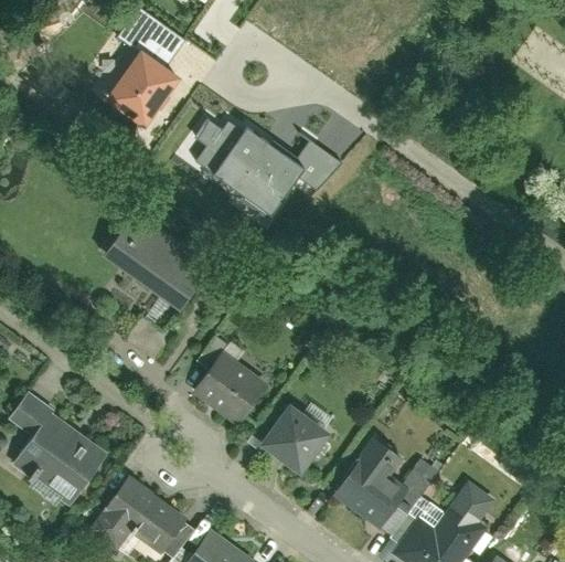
[(139,51),(104,101),(145,129),(182,77),(167,65),(185,39),(138,4),(116,34),(139,51)]
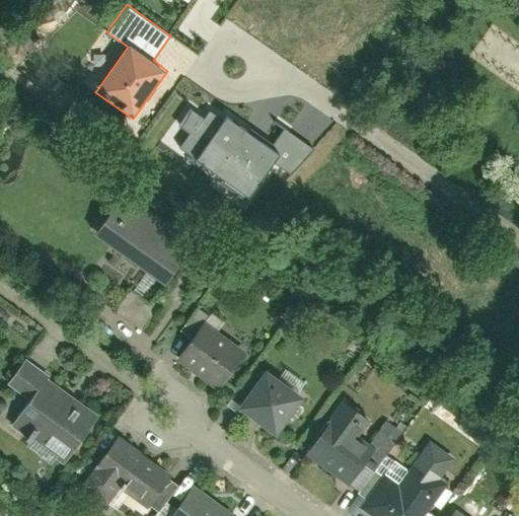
[(168,141),(250,199),(276,163),(292,174),(311,148),(284,128),(271,146),(226,116),(223,121),(208,109),(203,117),(192,108),(168,141)]
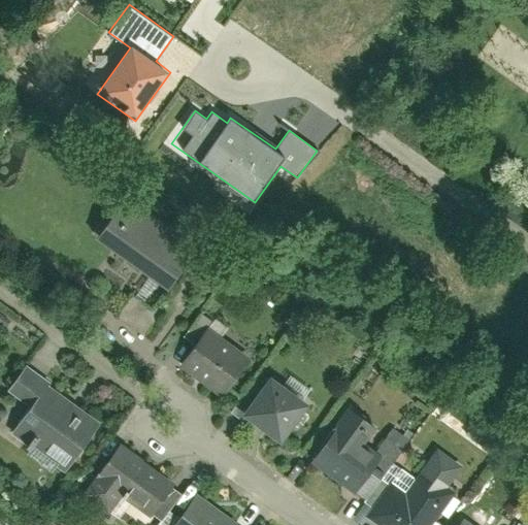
[(197,255),(127,202),(96,244),(166,296),(197,255)]
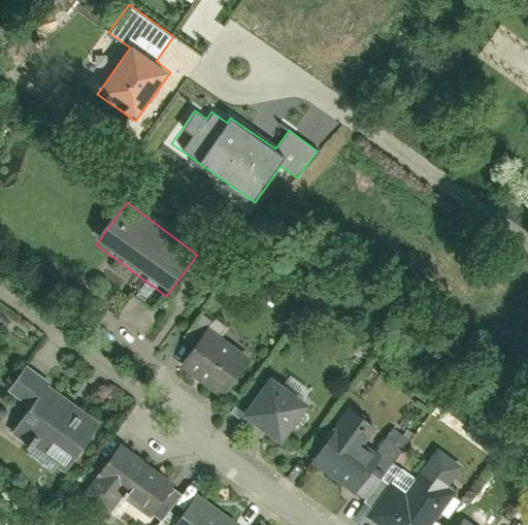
[(224,399),(251,359),(204,327),(176,367),(224,399)]
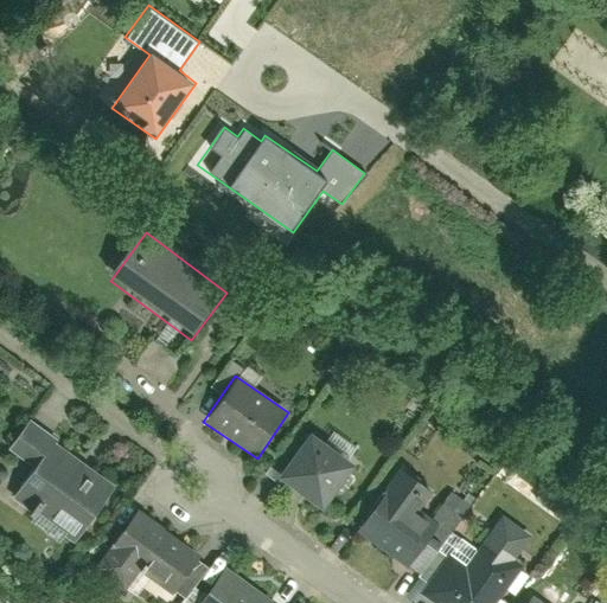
[(76,539),(114,485),(26,422),(6,450),(33,470),(16,496),(76,539)]
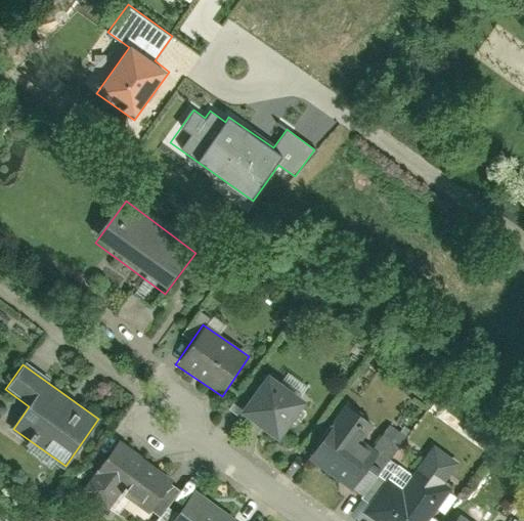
[(308,408),(265,379),(237,420),(280,448),(308,408)]
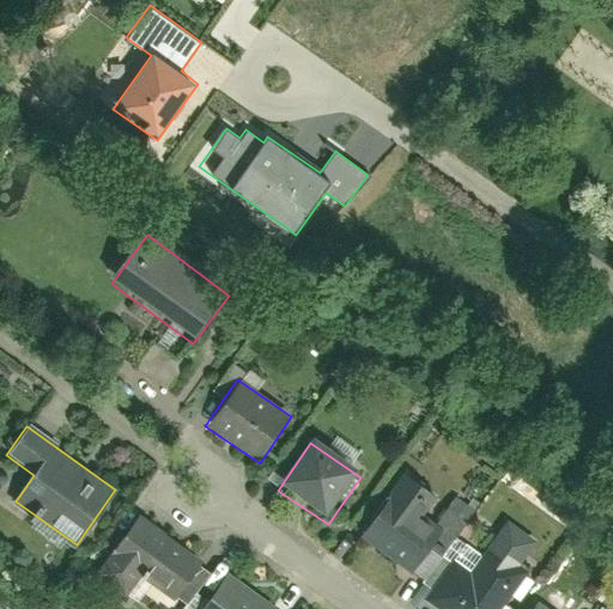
[(404,476),(360,537),(413,574),(442,534),(422,519),(436,499),(404,476)]
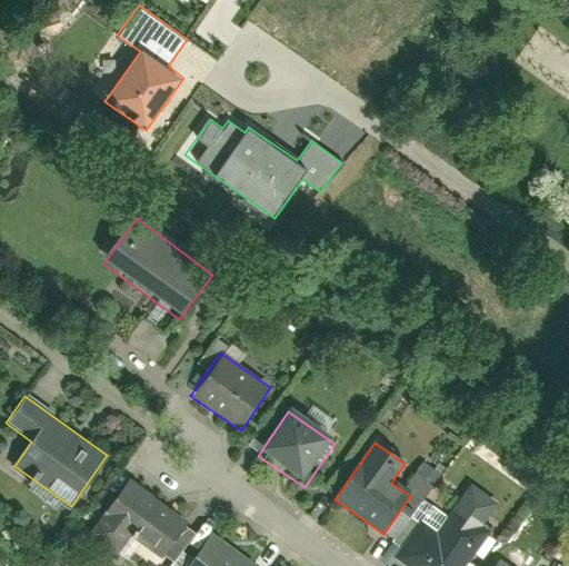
[(189,526),(128,482),(91,533),(118,553),(130,536),(163,560),(189,526)]
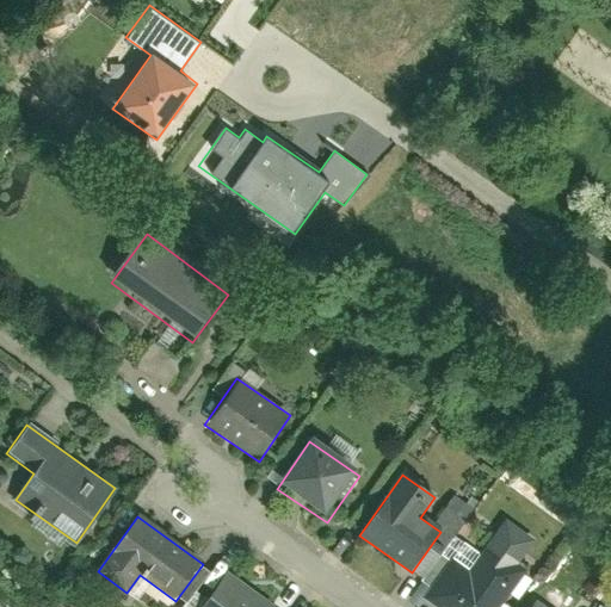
[(452,561),(425,599),(436,606),(501,606),(528,571),(518,564),(535,542),(506,521),(469,573),(452,561)]
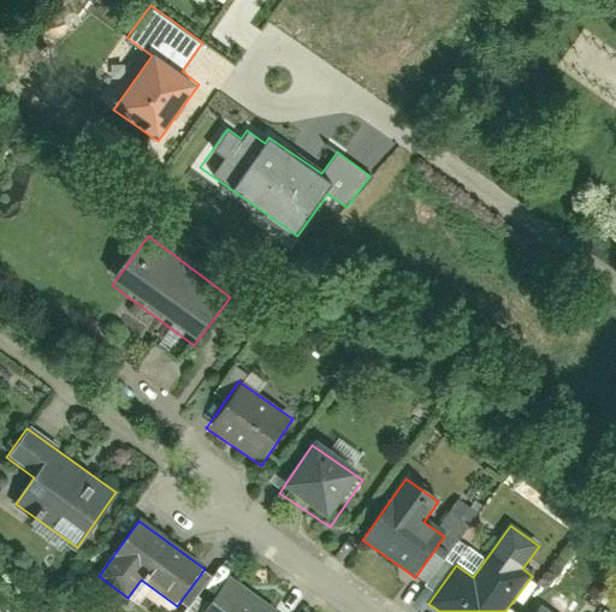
[(272,611),(227,580),(202,611),(272,611)]
